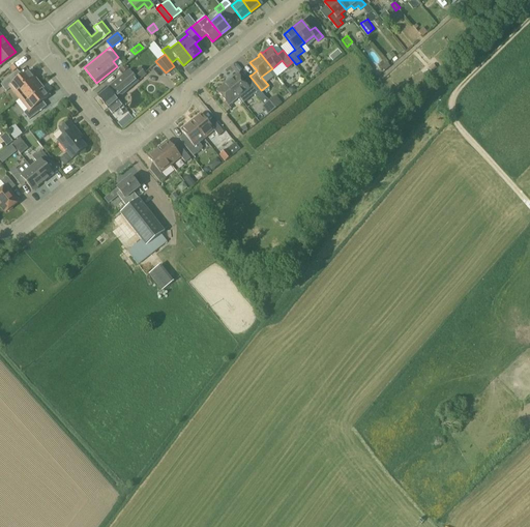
[(433,61),(429,65),(434,70),(438,66),(433,61)]
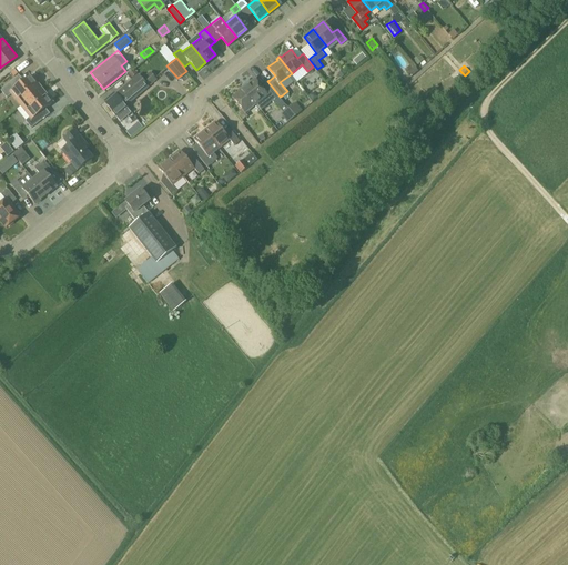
[(148,86),(156,78),(150,70),(141,78),(148,86)]
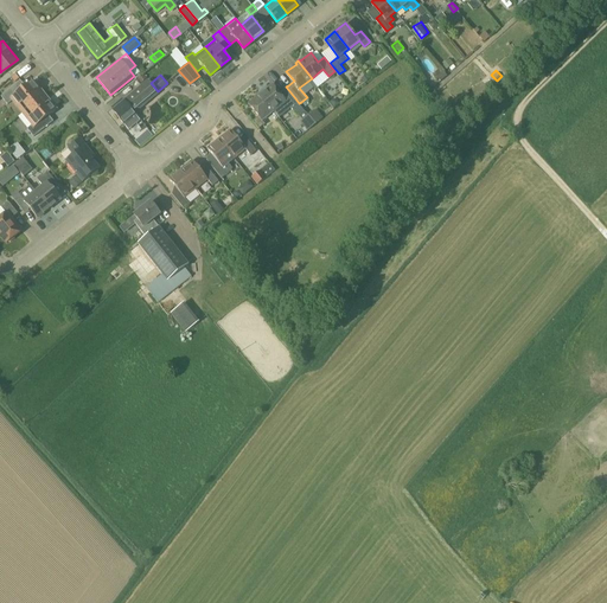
[(7,102),(12,98),(21,110),(44,92),(33,78),(25,84),(20,78),(1,94),(7,102)]
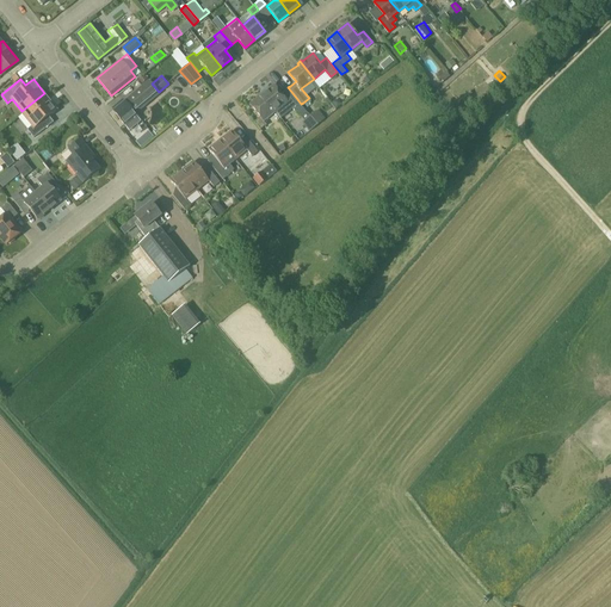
[(152,84),(149,80),(129,97),(135,103),(130,106),(135,112),(159,92),(152,84)]
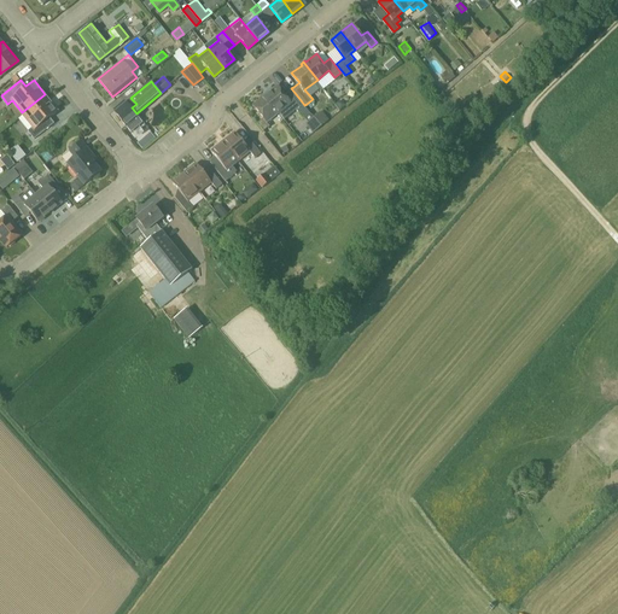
[(266,92),(264,93),(279,111),(284,118),(297,109),(304,117),(310,112),(304,105),(301,100),(291,88),(285,93),(278,85),(267,93),(266,92)]
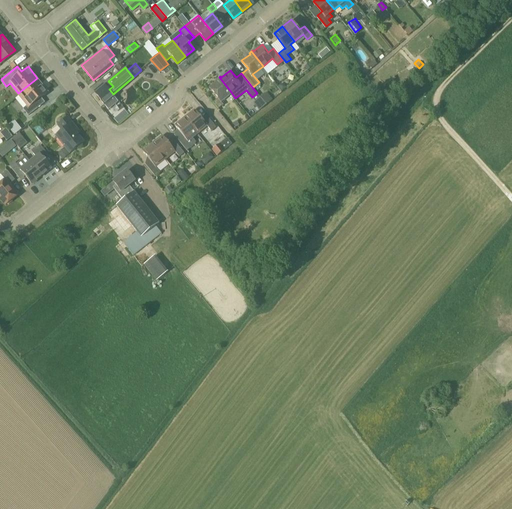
[(210,86),(218,97),(214,101),(219,107),(223,103),(221,100),(231,92),(219,77),(217,78),(218,79),(210,86)]
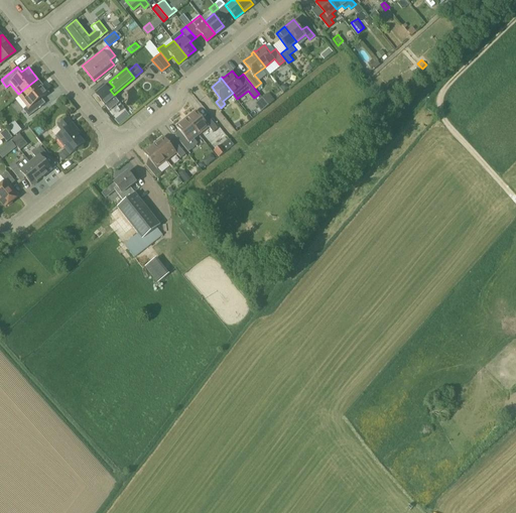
[(37,79),(18,94),(26,104),(22,108),(28,115),(45,101),(41,97),(47,92),(37,79)]
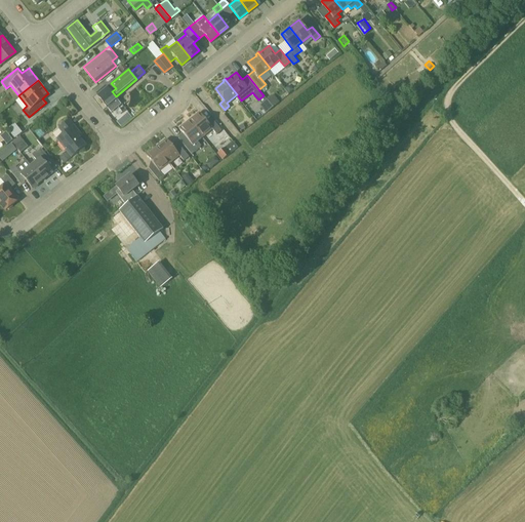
[(112,111),(121,103),(116,96),(112,91),(116,88),(111,83),(105,89),(103,87),(96,91),(98,93),(97,94),(108,106),(112,111)]
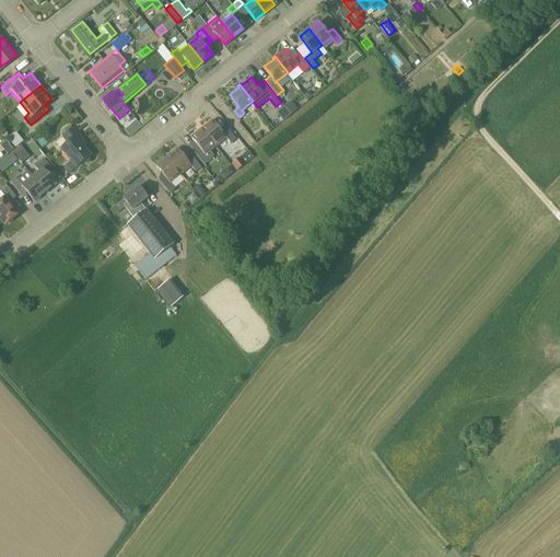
[(292,97),(283,104),(290,112),(299,105),(292,97)]
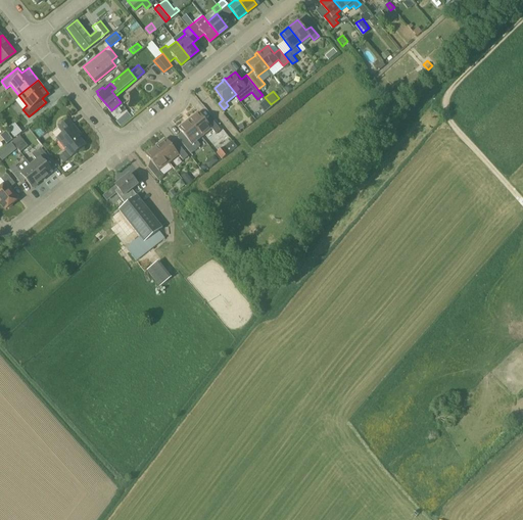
[(267,99),(260,104),(265,109),(271,104),(267,99)]
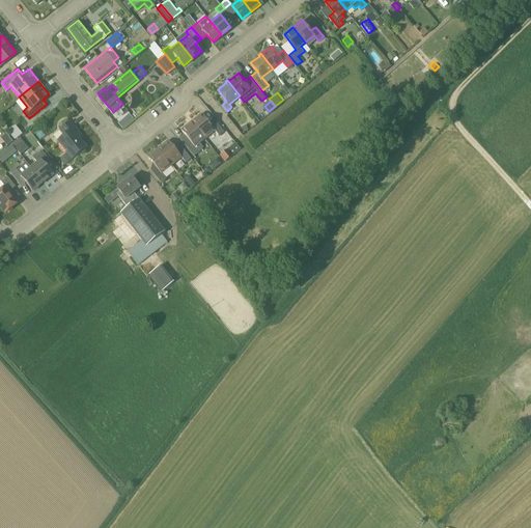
[(129,112),(123,116),(128,121),(133,117),(129,112)]
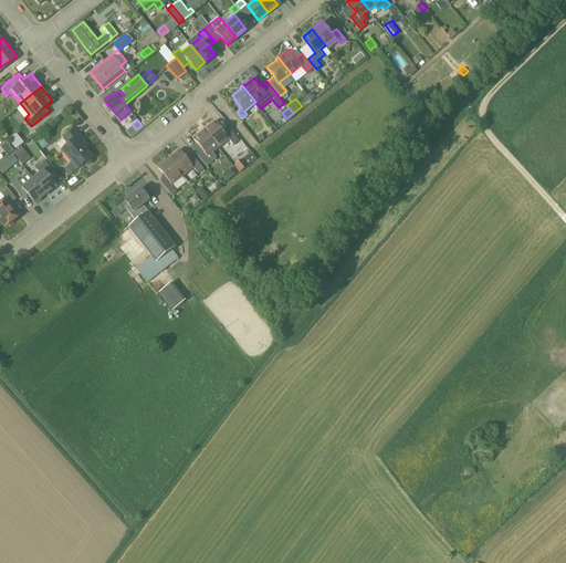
[(215,120),(203,128),(218,146),(229,137),(233,144),(239,139),(228,125),(223,129),(215,120)]
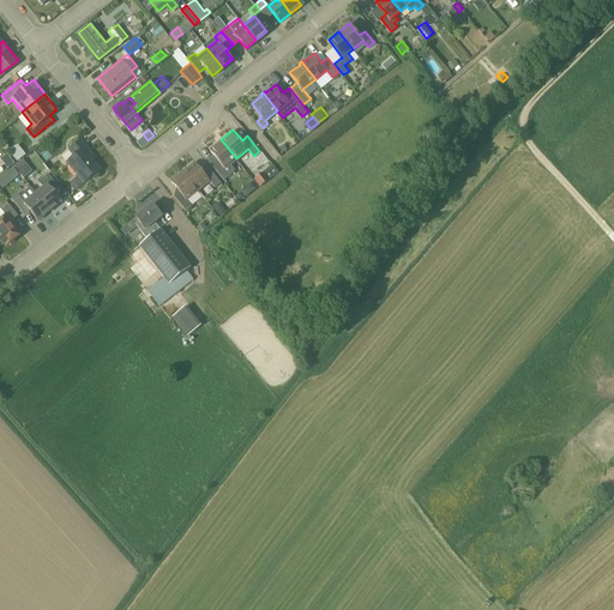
[(70,149),(74,155),(67,161),(77,174),(71,179),(77,187),(83,181),(100,168),(84,148),(86,145),(82,139),(70,149)]
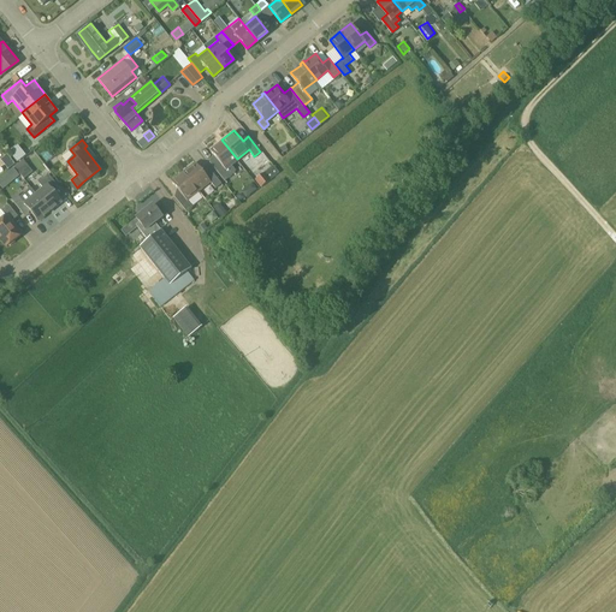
[(209,160),(213,165),(225,179),(231,174),(235,171),(236,167),(232,162),(237,159),(221,140),(211,149),(215,155),(209,160)]
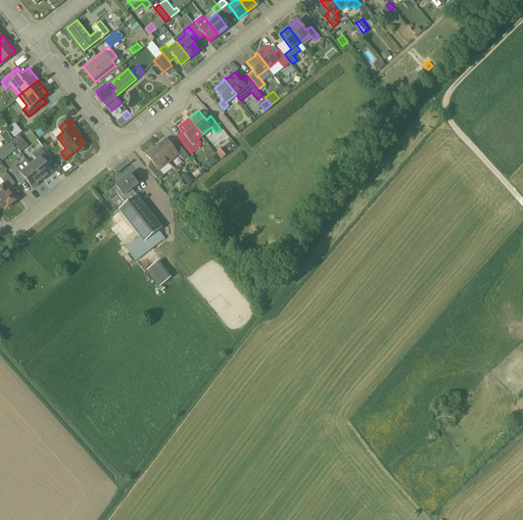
[(16,124),(10,130),(14,136),(21,130),(16,124)]
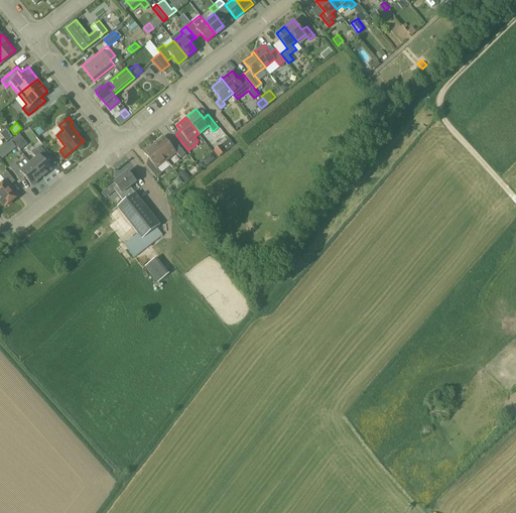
[(1,132),(7,139),(12,135),(6,128),(1,132)]
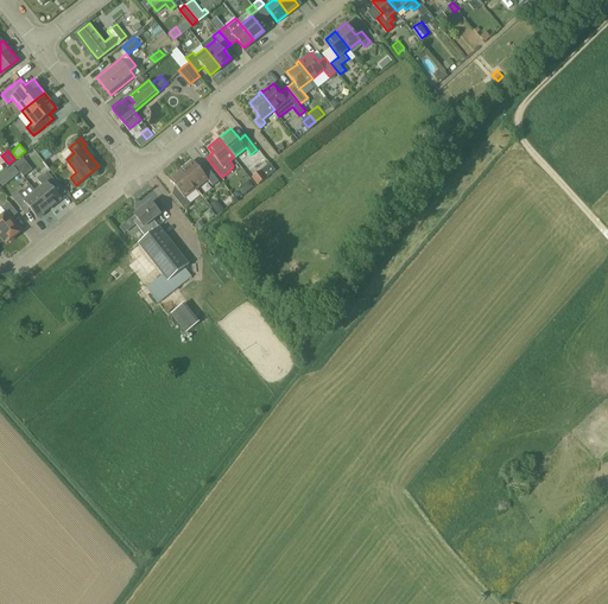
[(18,167),(26,160),(23,156),(14,163),(18,167)]
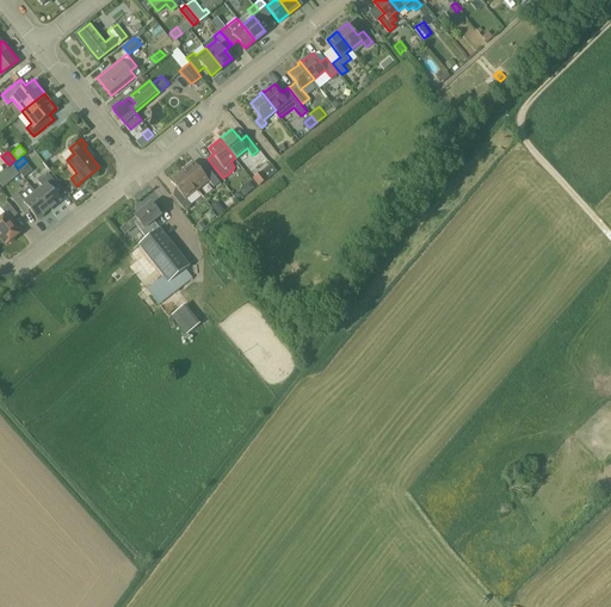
[(209,179),(195,160),(183,169),(197,189),(209,179)]
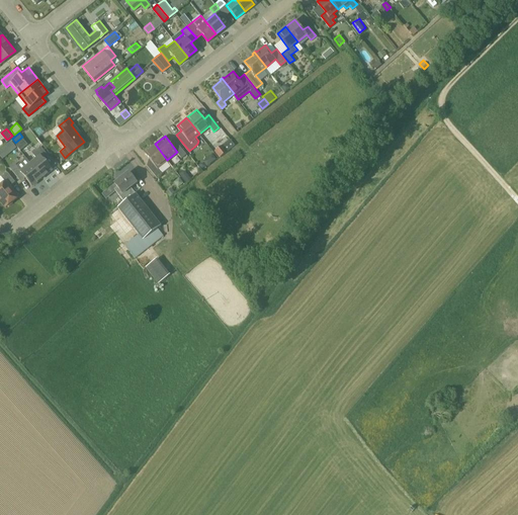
[(155,144),(145,152),(158,168),(167,160),(155,144)]
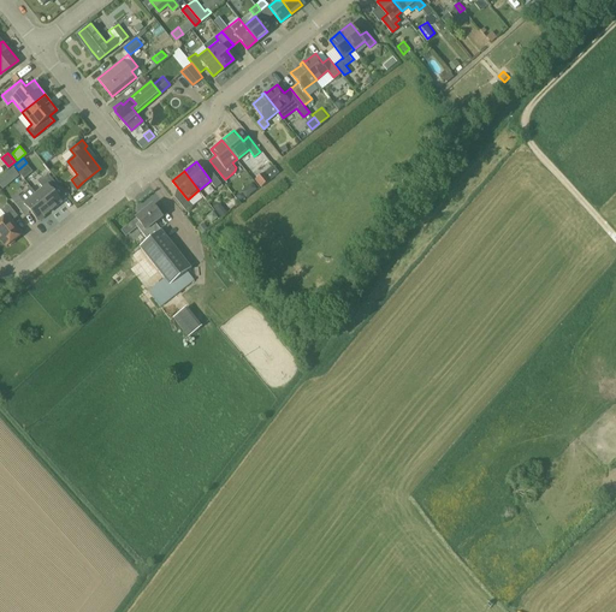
[(261,185),(270,178),(264,171),(255,178),(261,185)]
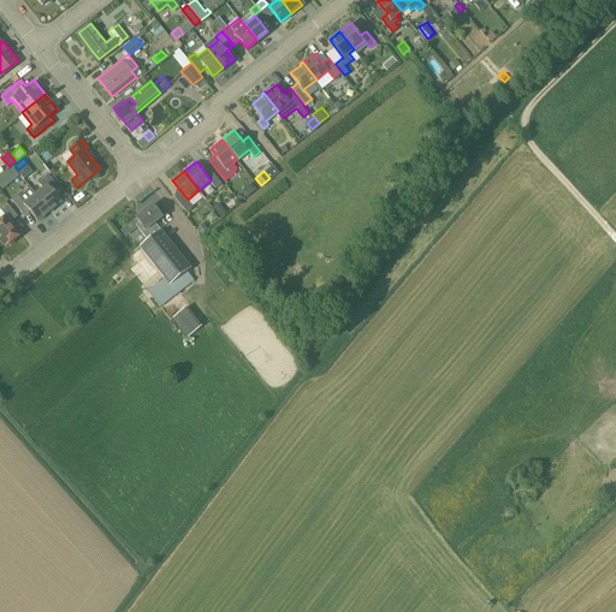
[(43,186),(36,192),(49,209),(60,200),(51,188),(57,183),(47,172),(37,179),(43,186)]
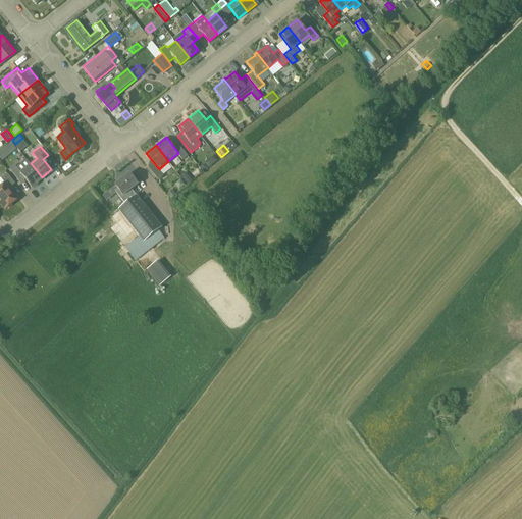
[(184,149),(178,153),(183,158),(188,154),(184,149)]
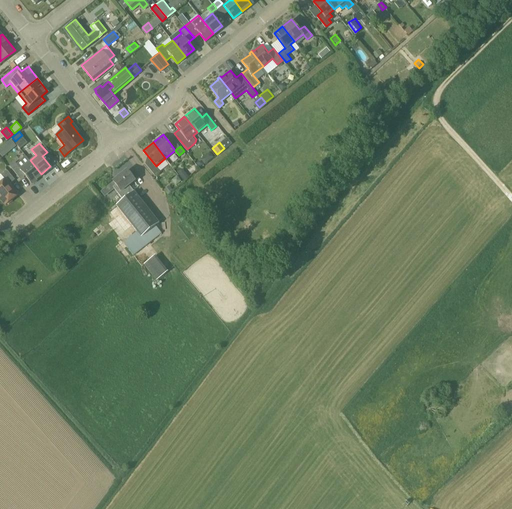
[(18,175),(23,171),(31,181),(41,174),(30,160),(24,165),(19,159),(15,162),(14,160),(9,164),(18,175)]
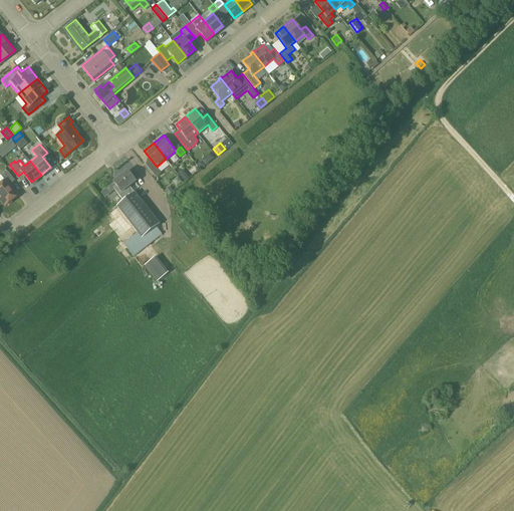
[(0,198),(4,203),(6,202),(7,203),(11,200),(10,198),(16,194),(8,184),(14,179),(7,170),(1,175),(0,174),(0,198)]
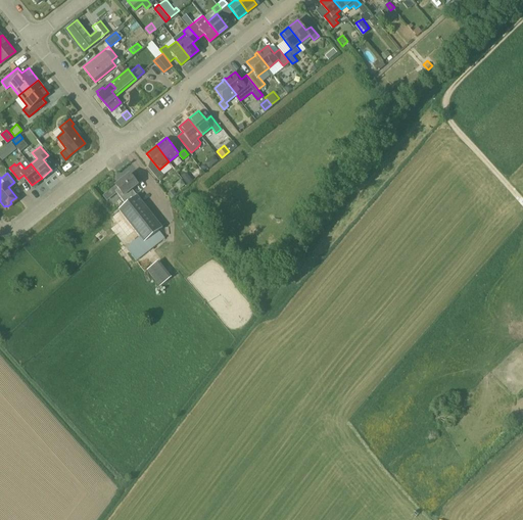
[(119,188),(115,190),(121,196),(124,194),(129,200),(119,208),(140,235),(126,246),(136,260),(165,236),(159,229),(162,226),(132,188),(138,184),(130,173),(115,184),(119,188)]
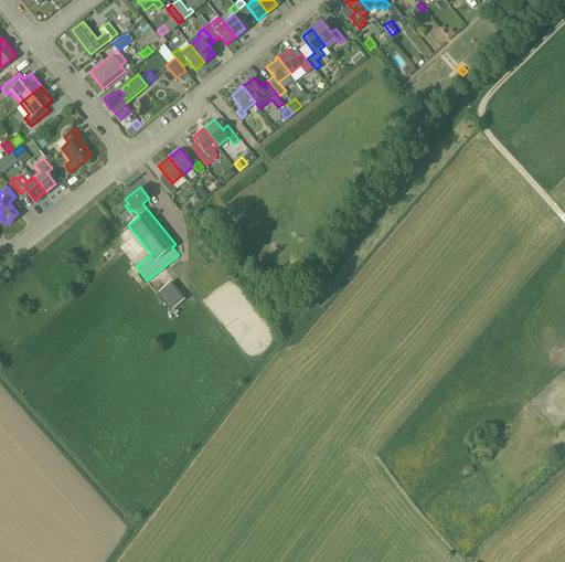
[(204,189),(199,193),(203,199),(208,194),(204,189)]
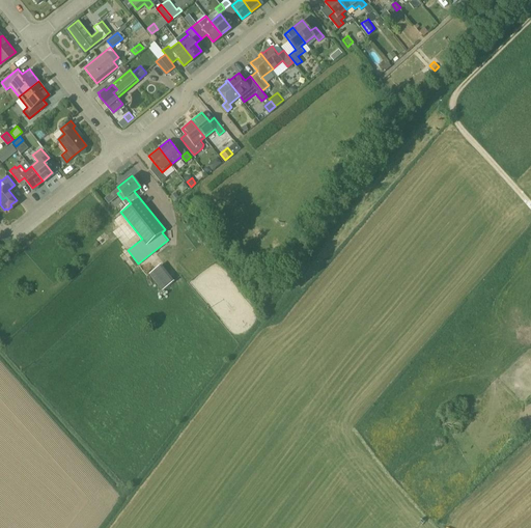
[(161,264),(148,272),(162,288),(174,280),(161,264)]
